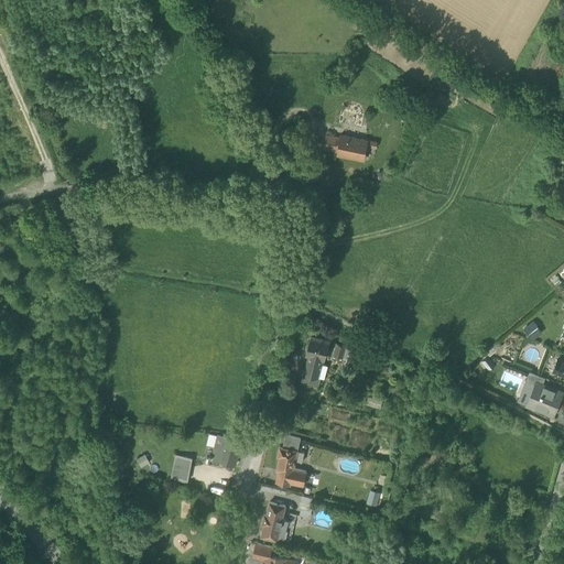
[(323,150),(337,152),(340,137),(325,134),(323,150)]
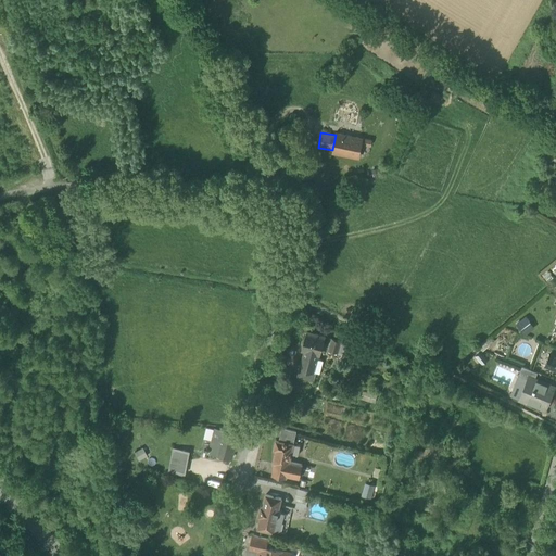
[(362,143),(363,138),(336,133),(336,135),(332,150),(332,152),(358,158),(361,143),(362,143)]
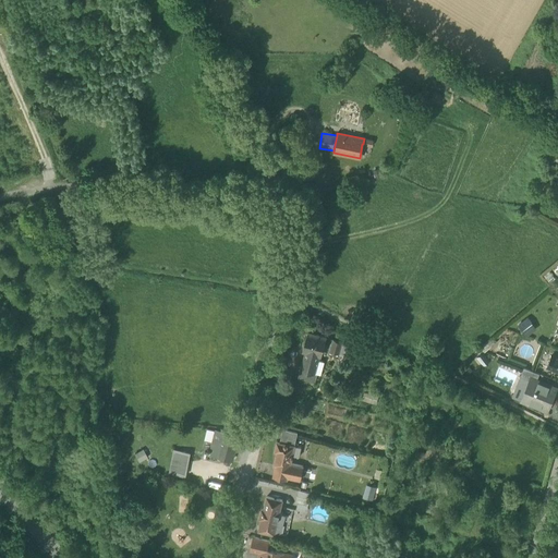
[(517,328),(521,332),(530,325),(525,320),(517,328)]
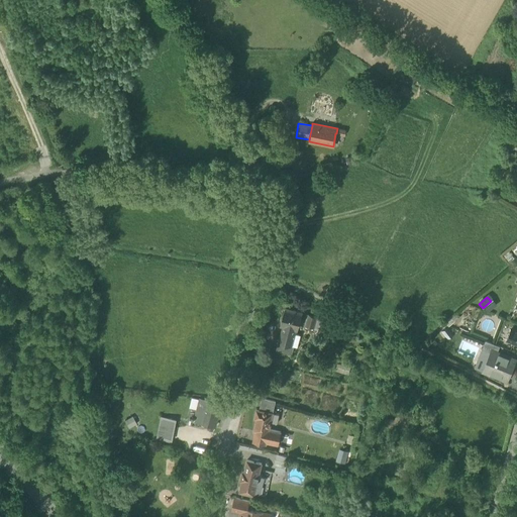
[(284,325),(286,325),(295,328),(298,329),(302,312),(285,307),(280,324),(284,325)]
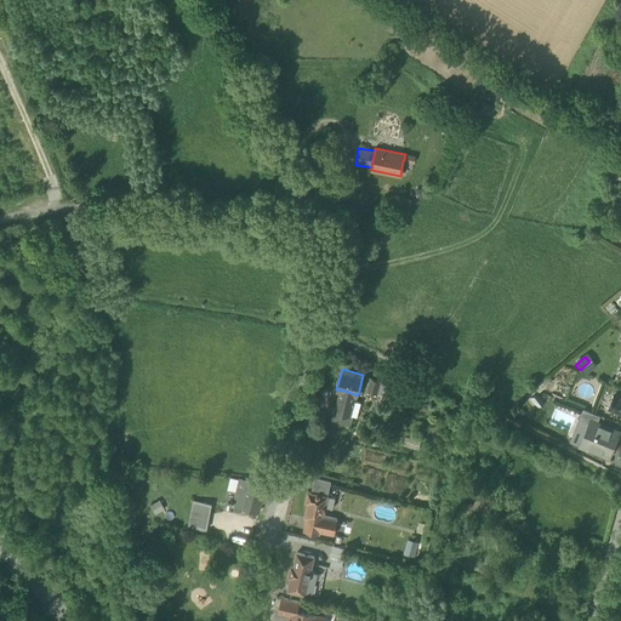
[(366,391),(376,394),(379,385),(381,380),(371,377),(366,391)]
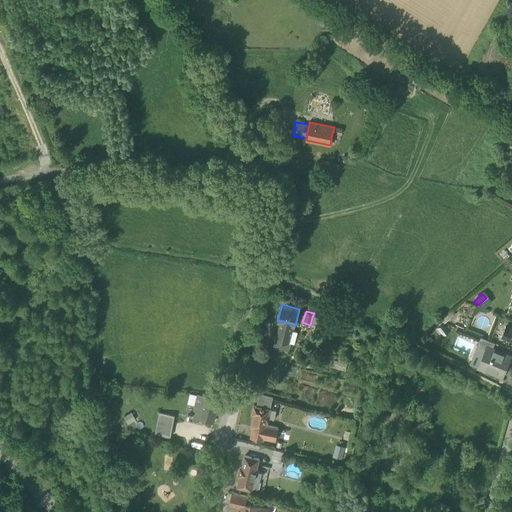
[(287,342),(292,325),(283,322),(282,327),(280,326),(276,339),(287,342)]
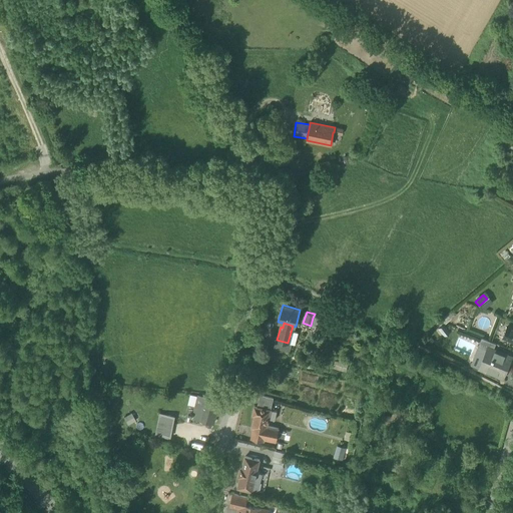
[(502,337),(512,341),(512,328),(507,326),(502,337)]
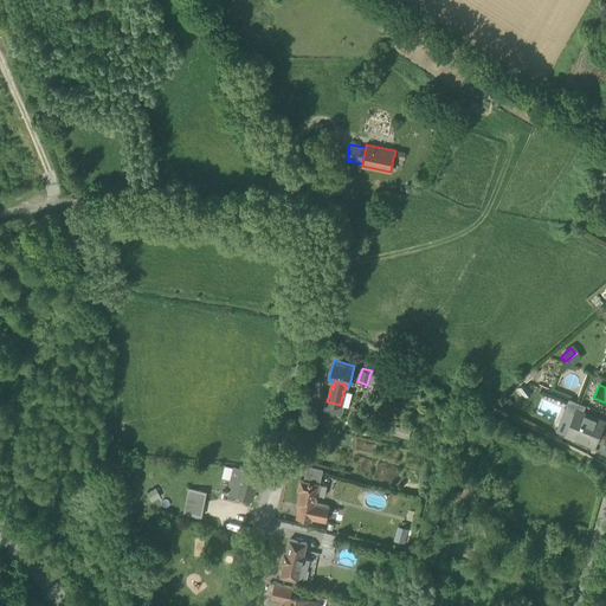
[(569,399),(565,410),(574,413),(566,434),(594,446),(600,431),(604,421),(582,413),(586,406),(569,399)]
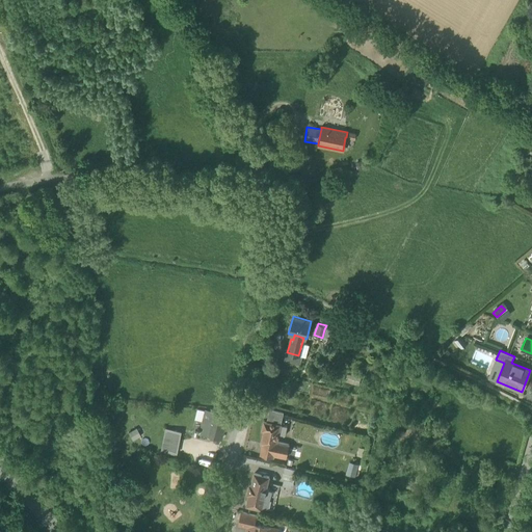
[(284,361),(299,365),(301,356),(298,355),(287,352),(286,351),(284,361)]
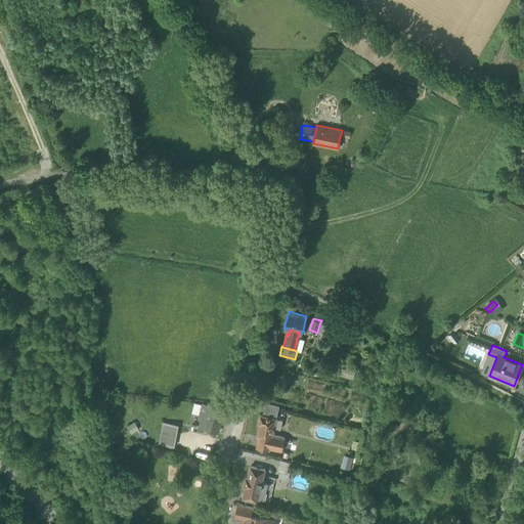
[(481,373),(489,376),(496,357),(488,354),(481,373)]
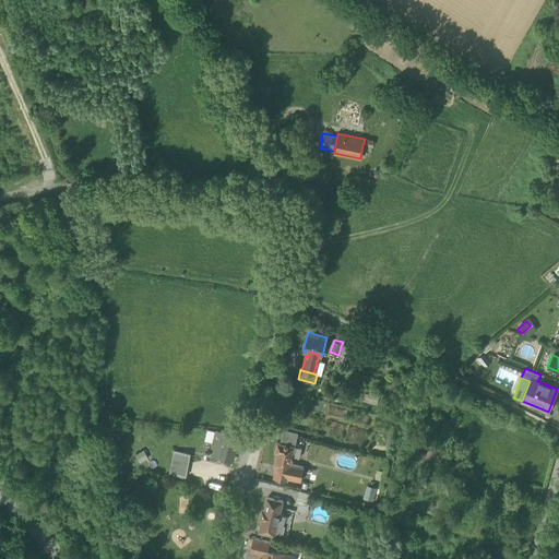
[(364,402),(378,405),(379,399),(366,394),(364,402)]
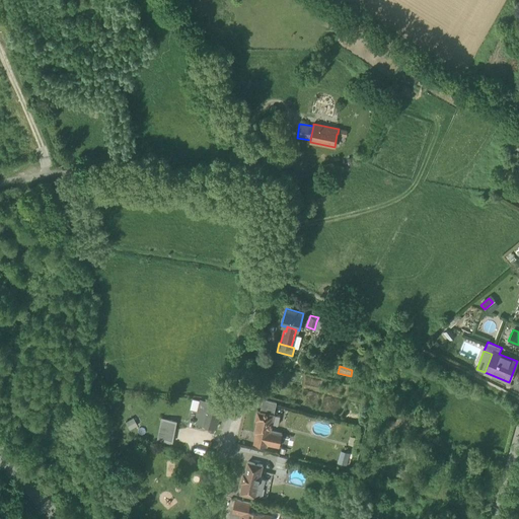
[(260,412),(274,415),(275,413),(277,402),(263,399),(260,412)]
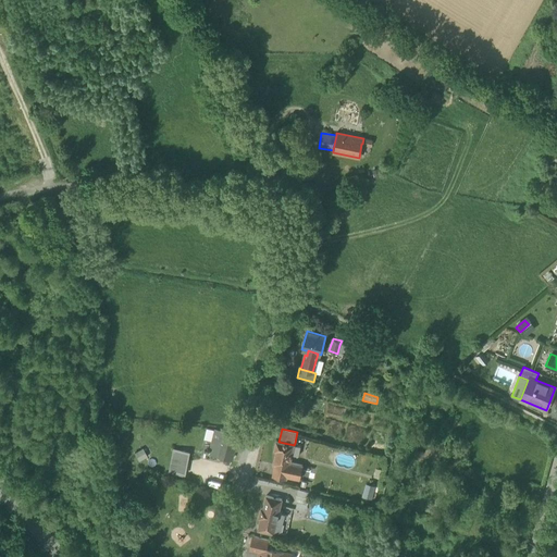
[(214,431),(210,449),(218,452),(223,432),(214,431)]
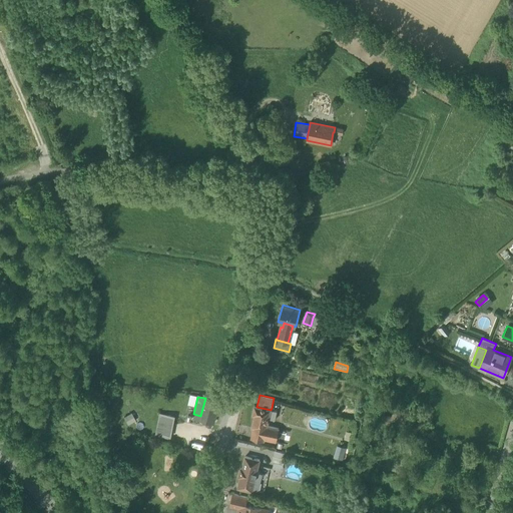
[(218,402),(205,398),(200,416),(199,418),(213,422),(218,402)]
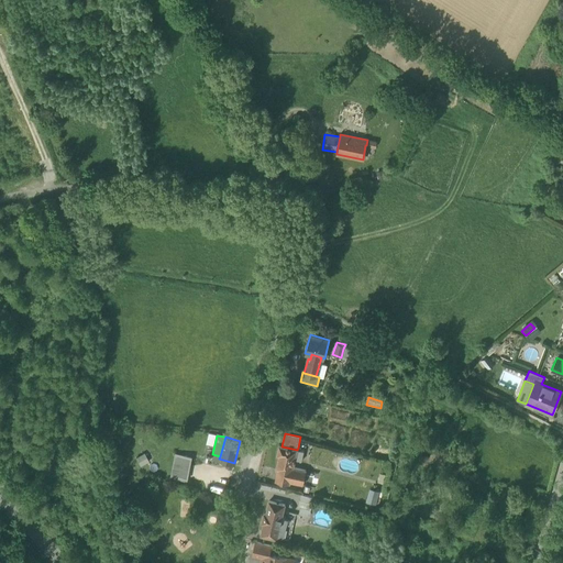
[(294,467),(295,460),(297,450),(282,446),(279,446),(277,455),(279,456),(276,470),(278,470),(293,473),(294,467)]
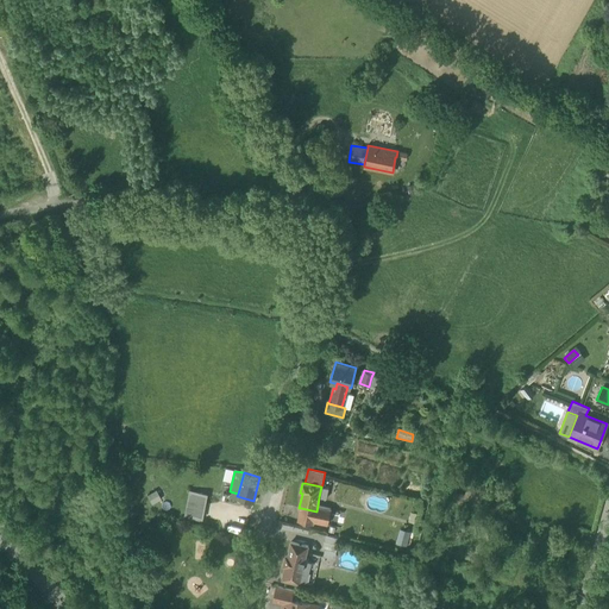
[(150,504),(159,498),(154,489),(145,495),(150,504)]
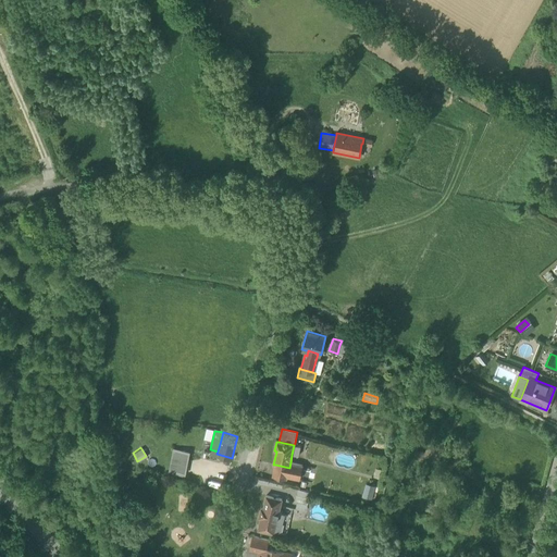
[(170,471),(185,474),(189,453),(174,449),(170,471)]
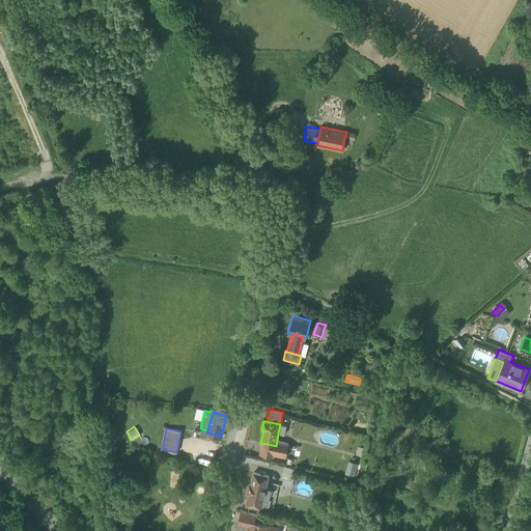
[(288,444),(277,441),(276,446),(262,443),(260,453),(273,456),(274,454),(285,457),(288,444)]
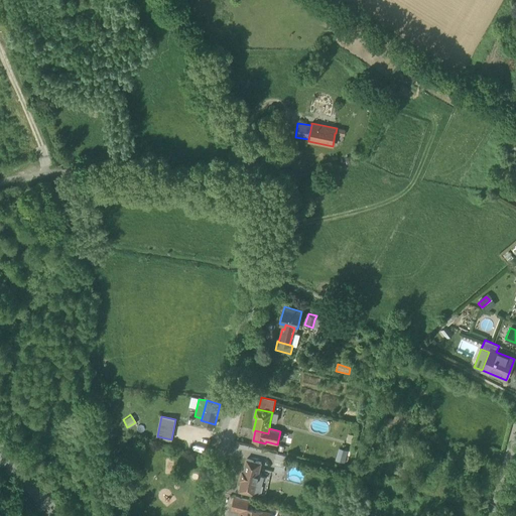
[(287,457),(276,454),(273,465),(284,468),(287,457)]
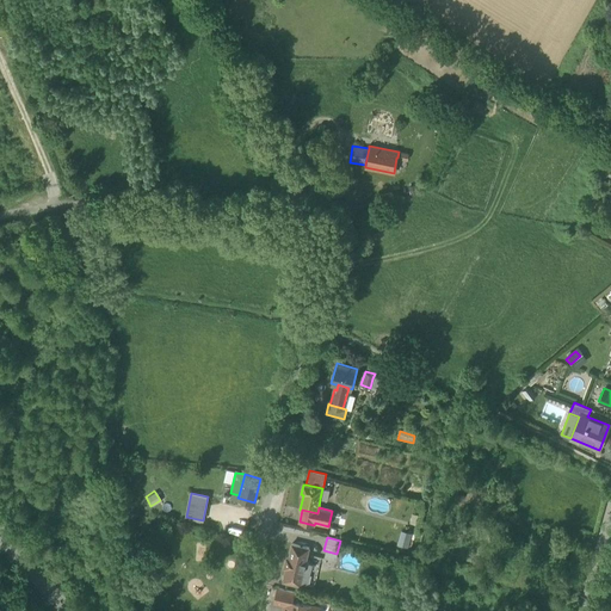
[(283,581),(300,586),(301,584),(306,563),(309,548),(291,543),(289,557),(287,557),(283,568),(285,568),(283,581)]
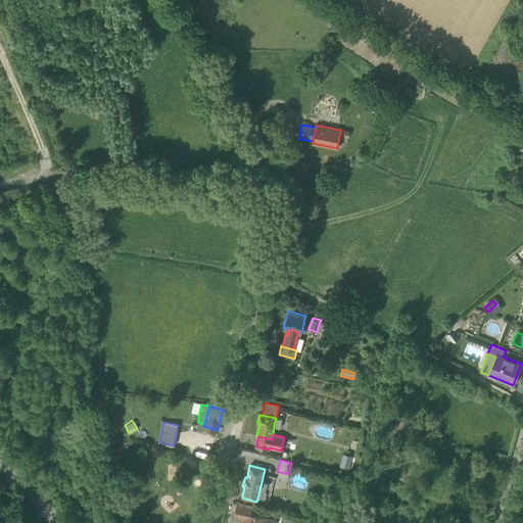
[(267,483),(262,482),(257,500),(263,501),(267,483)]
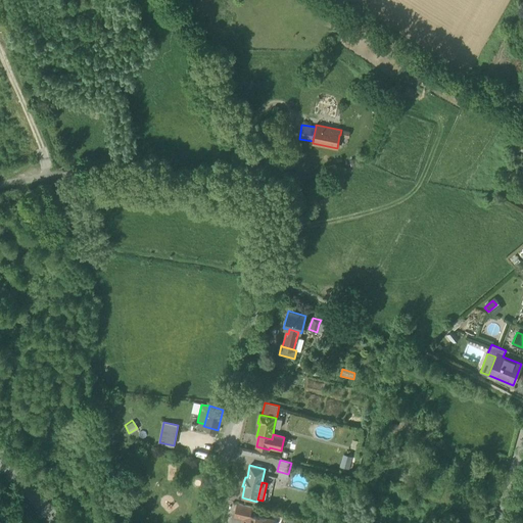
[(235,516),(244,518),(245,514),(254,516),(255,509),(238,504),(235,516)]
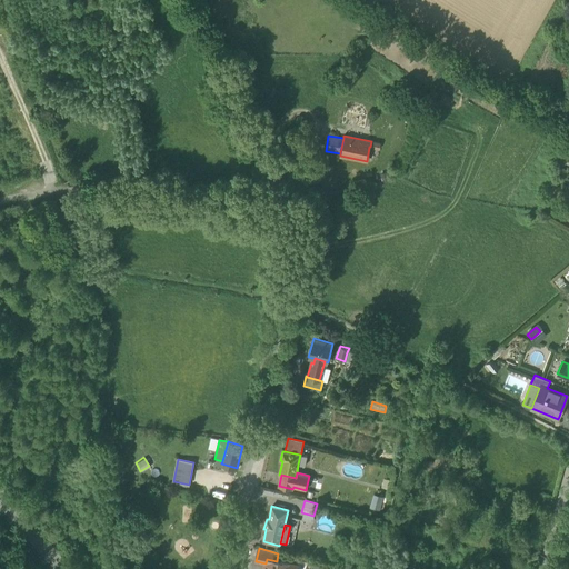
[(265,568),(296,568),(297,566),(289,565),(289,563),(277,561),(267,559),(266,563),(265,568)]
